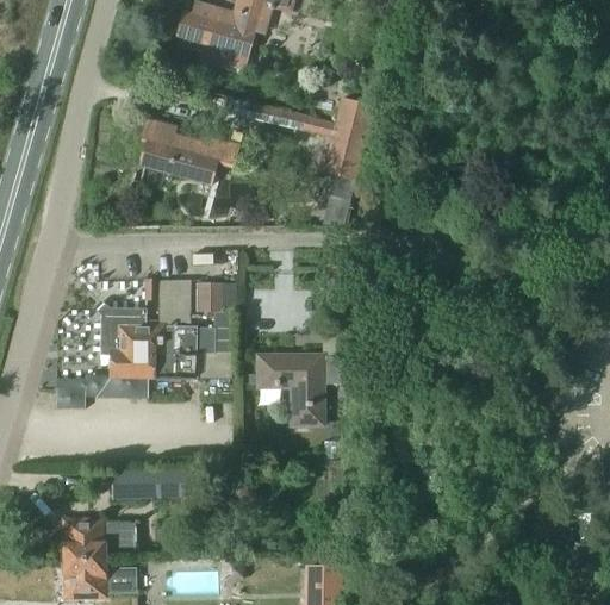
[(184,11),(176,35),(204,43),(200,56),(246,69),(256,30),(266,33),(273,7),(275,7),(288,11),(292,0),(236,0),(234,11),(198,0),(193,13),(184,11)]
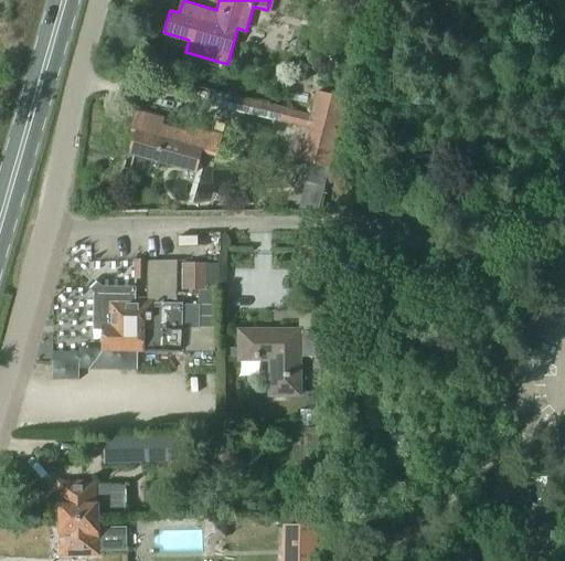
[(317,88),(310,113),(324,116),(331,93),(317,88)]
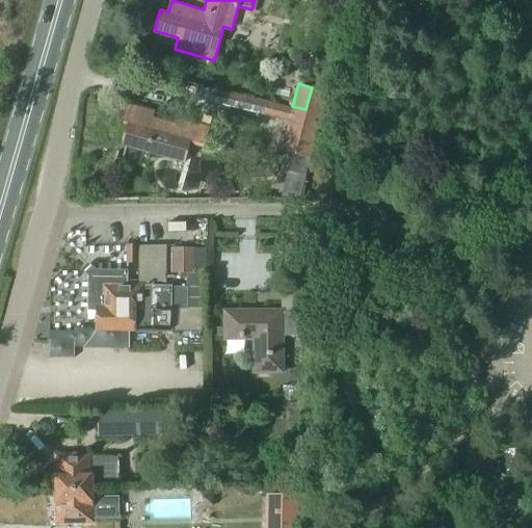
[(306,109),(322,113),(327,91),(312,87),(306,109)]
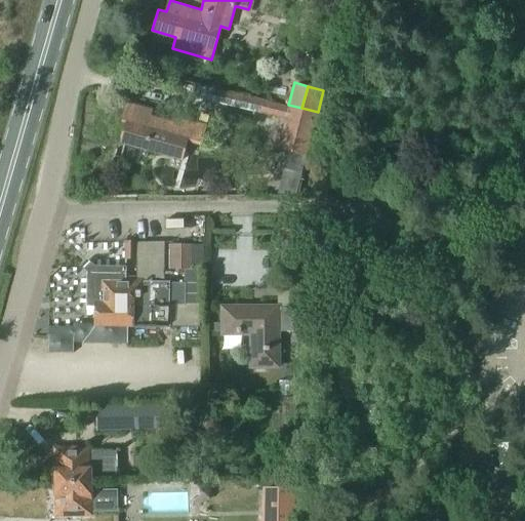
[(306,154),(308,155),(318,112),(301,108),(288,105),(221,89),(218,102),(285,116),(277,148),(287,150),(306,154)]
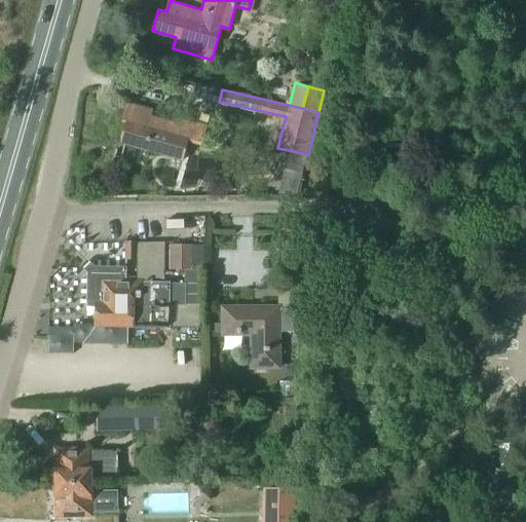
[(201,145),(208,123),(173,113),(171,121),(151,116),(153,109),(128,102),(123,119),(127,120),(120,141),(147,149),(149,141),(183,151),(187,141),(201,145)]
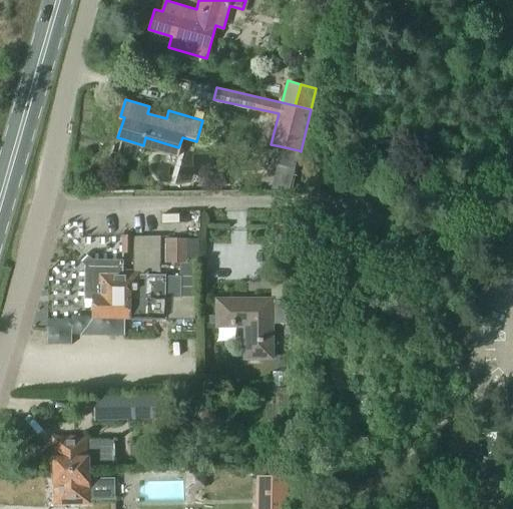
[(178,147),(145,137),(143,145),(176,155),(178,147)]
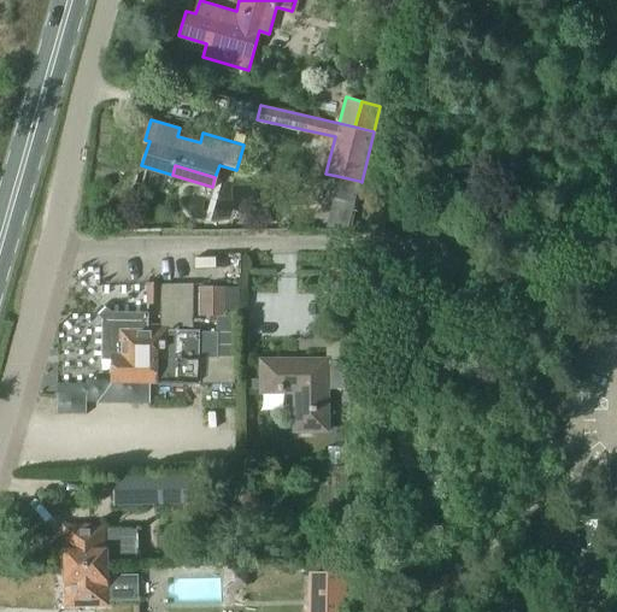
[(159,302),(159,282),(147,282),(147,301),(159,302)]
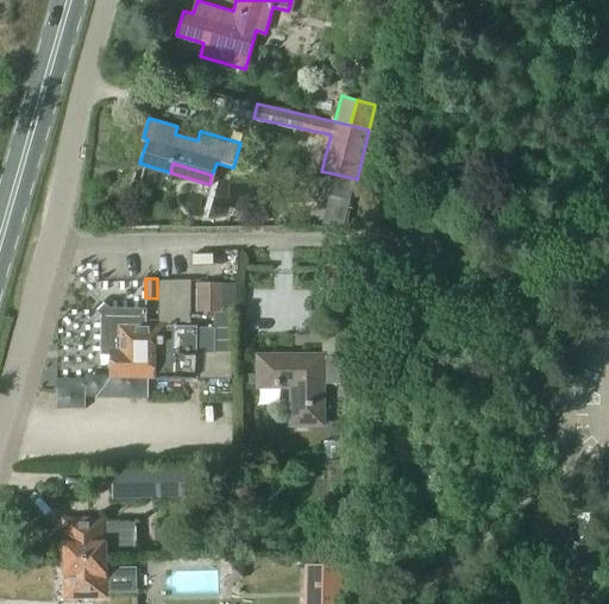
[(196,281),(196,309),(236,309),(237,282),(196,281)]
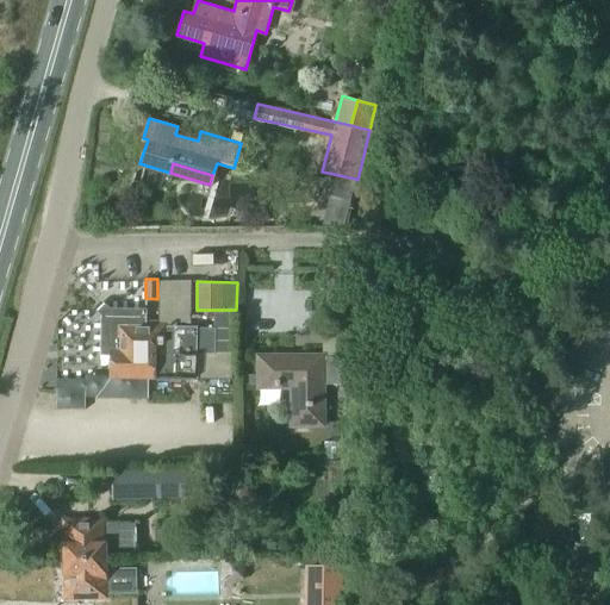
[(103,315),(110,306),(105,303),(98,310),(103,315)]
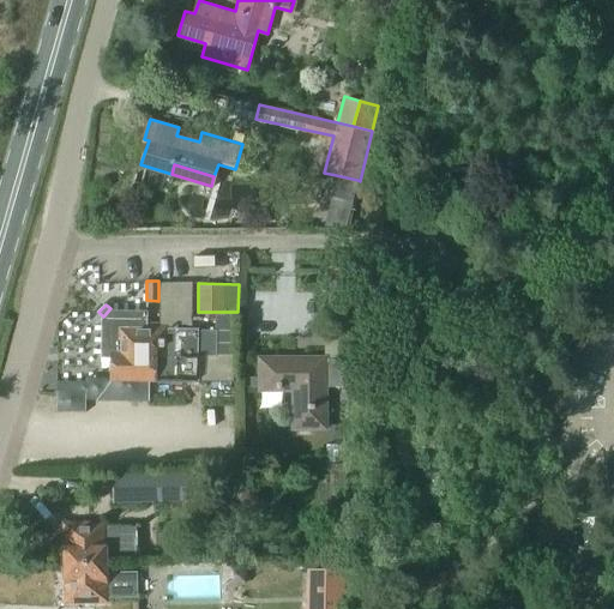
[(110,308),(103,317),(102,356),(114,356),(113,375),(151,377),(151,379),(199,381),(199,354),(198,354),(199,329),(199,327),(169,326),(169,321),(148,320),(148,309),(110,308)]
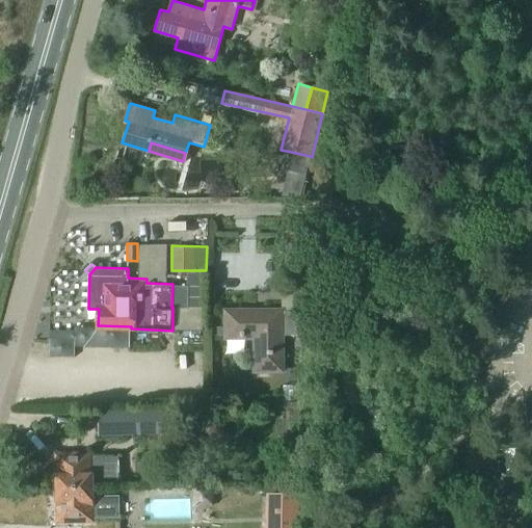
[(188,284),(173,285),(171,307),(188,307),(188,284)]
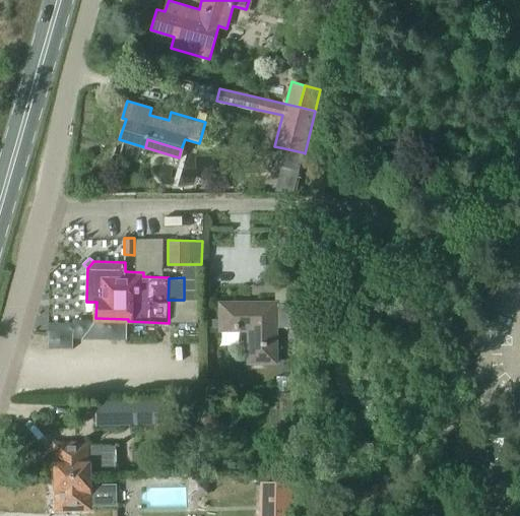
[(288,302),(274,302),(220,302),(220,328),(247,328),(247,364),(275,364),(275,325),(289,325),(288,302)]
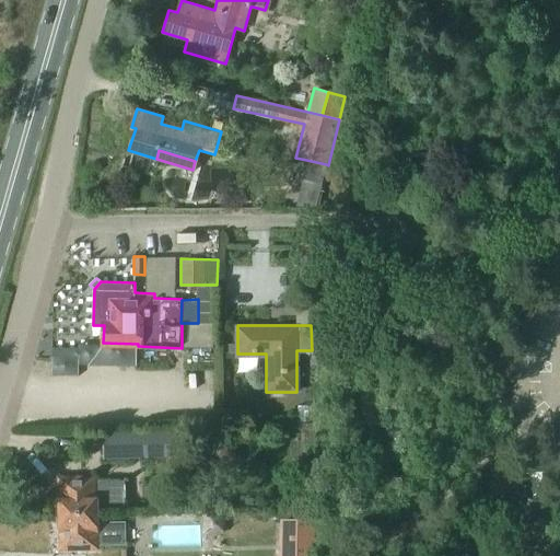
[(150,456),(149,430),(103,430),(103,458),(150,456)]
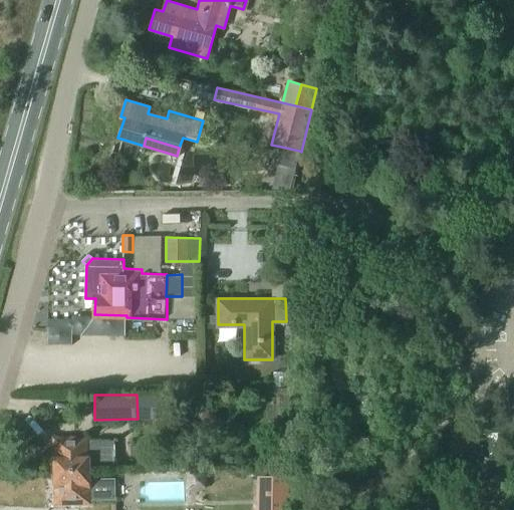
[(114,461),(114,439),(87,440),(87,437),(54,438),(55,471),(90,470),(89,461),(114,461)]
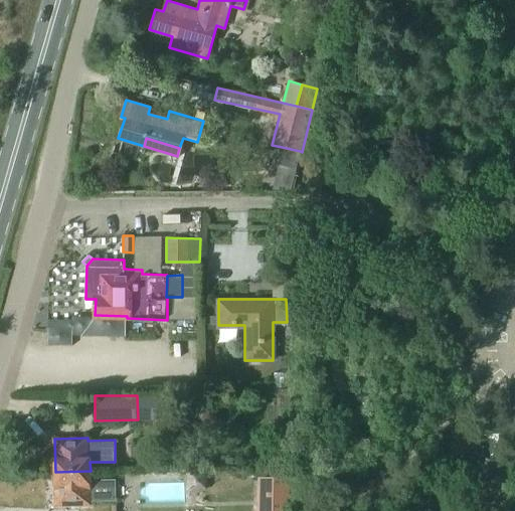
[(116,499),(115,478),(91,479),(91,471),(55,472),(55,502),(90,501),(90,499),(116,499)]
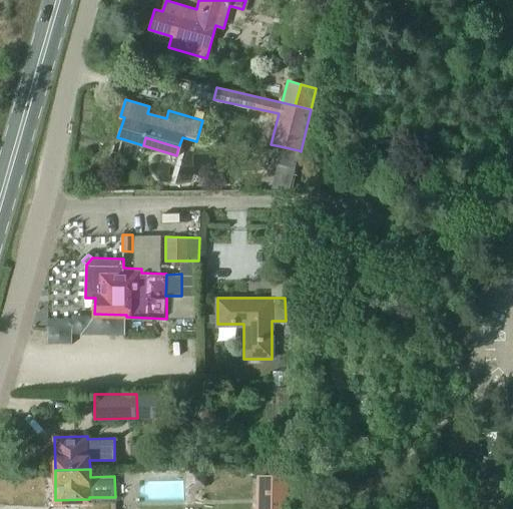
[(288,508),(290,474),(258,473),(255,508),(288,508)]
